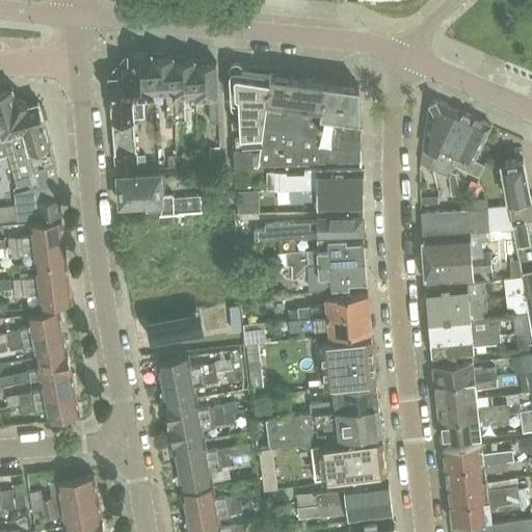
[(151,52),(128,53),(129,62),(125,67),(130,72),(133,116),(143,115),(142,96),(153,96),(153,90),(151,53),(151,52)]
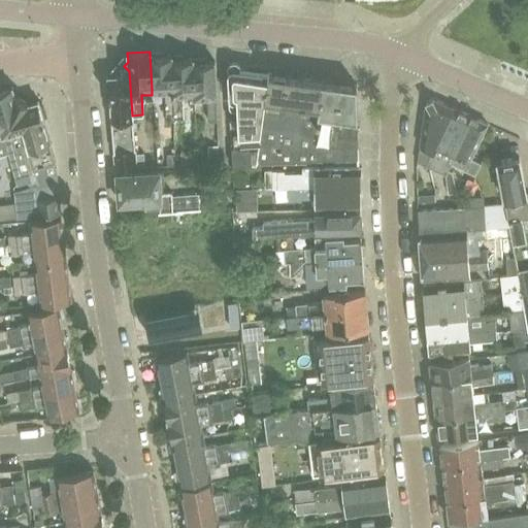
[(173,117),(170,56),(170,54),(160,55),(160,52),(150,53),(152,90),(163,89),(165,118),(173,117)]
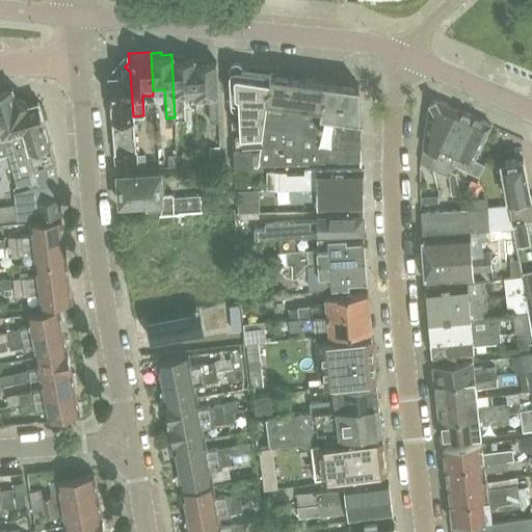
[(183,55),(171,56),(175,117),(184,117),(183,97),(194,96),(194,91),(194,58),(194,57),(183,58),(183,55)]
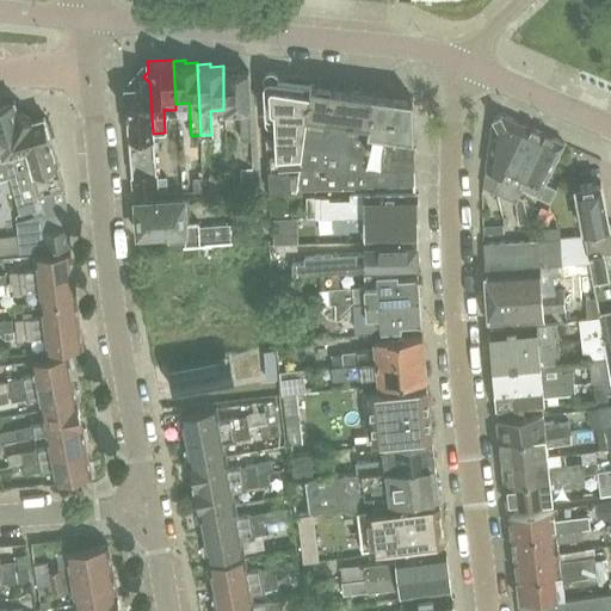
[(241,139),(252,137),(248,71),(235,71),(235,67),(223,67),(223,105),(223,110),(240,110),(241,139)]
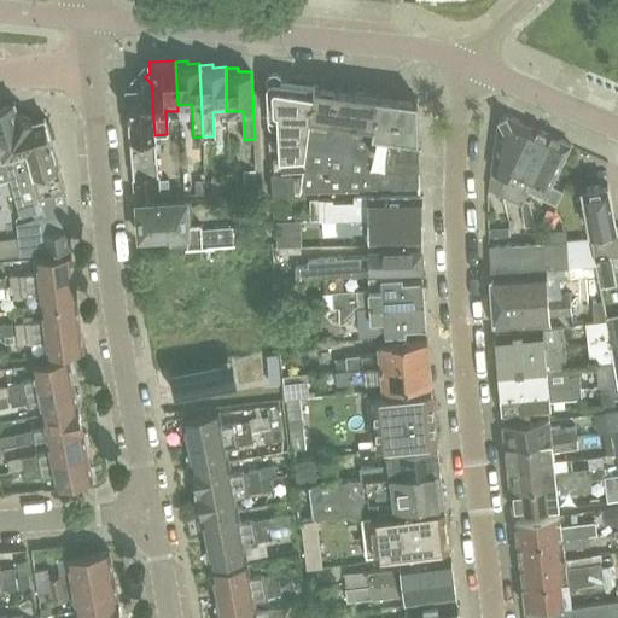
[(169,193),(169,179),(157,180),(155,135),(151,83),(145,77),(139,86),(127,86),(132,162),(133,178),(134,196),(169,193)]
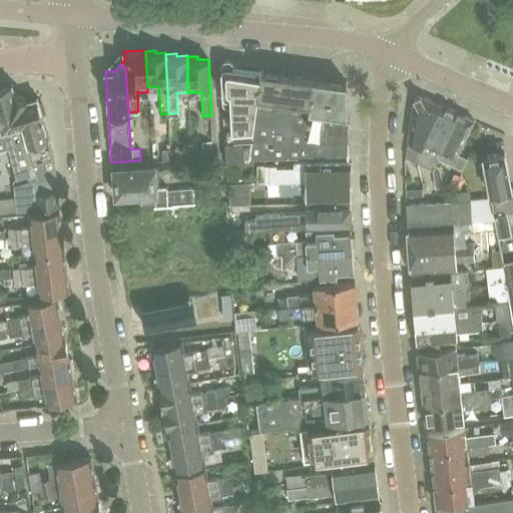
[(260,70),(260,71),(248,159),(348,157),(348,141),(327,141),(305,138),(314,77),(260,70)]
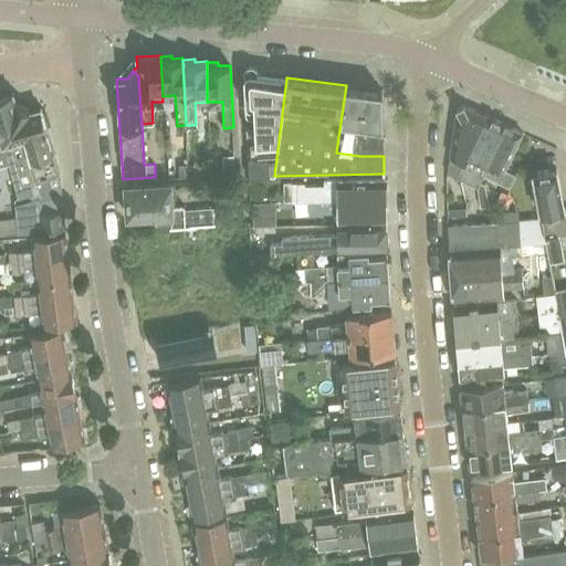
[(257,177),(274,176),(286,79),(285,79),(280,82),(265,83),(265,81),(264,81),(264,80),(263,79),(261,79),(260,79),(259,79),(258,80),(257,80),(257,81),(255,82),(255,83),(257,96),(253,96),(255,128),(257,177)]
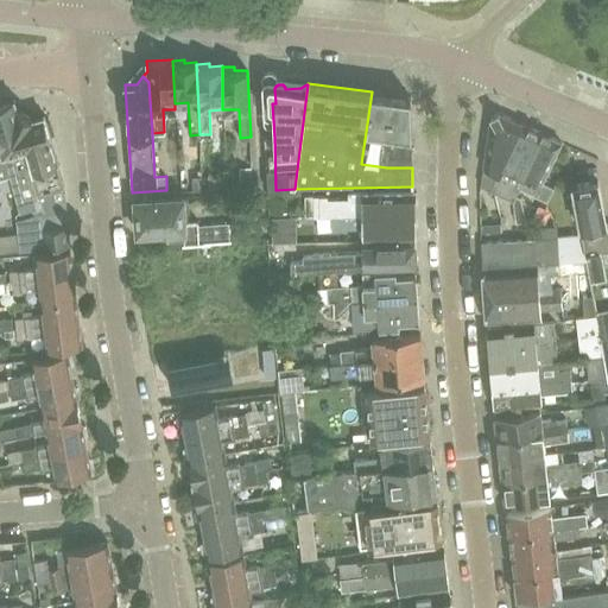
[(387,168),(412,168),(411,135),(411,97),(372,92),(361,164),(387,168)]
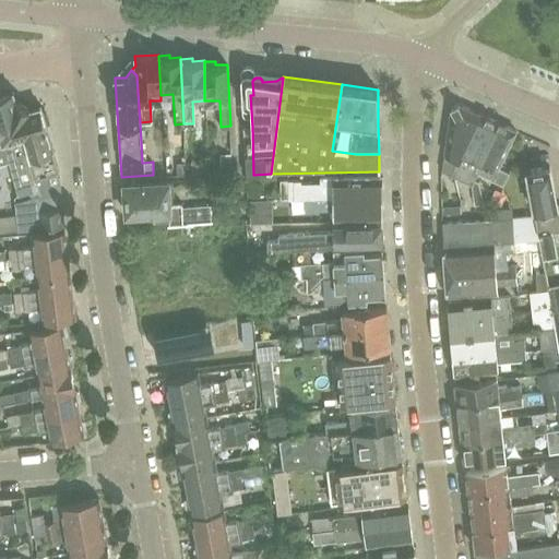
[(0,93),(0,129),(2,135),(12,175),(19,195),(32,191),(34,193),(38,192),(34,177),(36,177),(30,155),(19,111),(23,104),(16,99),(14,90),(0,93)]
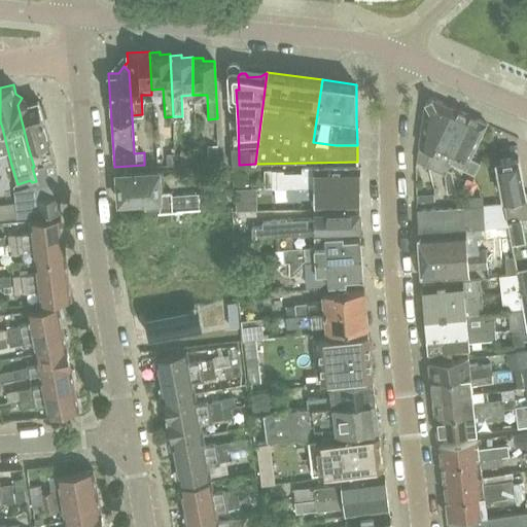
[(56,162),(38,99),(28,102),(22,98),(18,105),(28,146),(34,167),(32,167),(36,181),(32,182),(32,183),(26,186),(14,189),(18,216),(61,211),(56,162)]
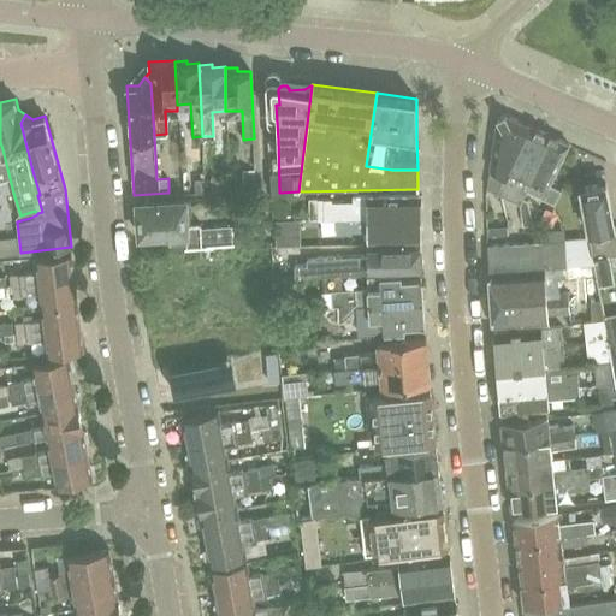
[(487,187),(498,191),(508,171),(509,172),(528,125),(505,114),(497,118),(487,187)]
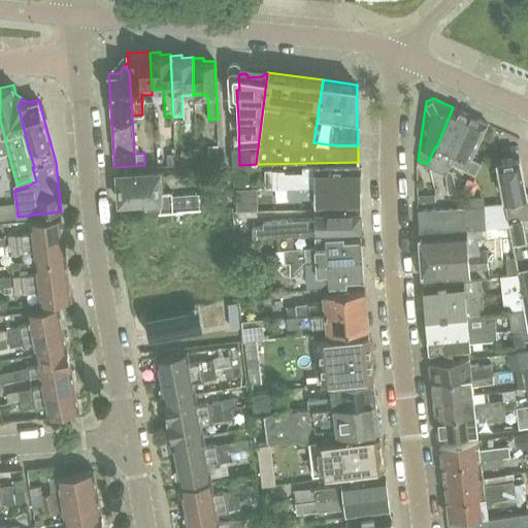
[(469,114),(453,107),(436,147),(435,146),(427,164),(446,173),(449,193),(457,191),(453,171),(449,169),(452,163),(449,162),(469,114)]
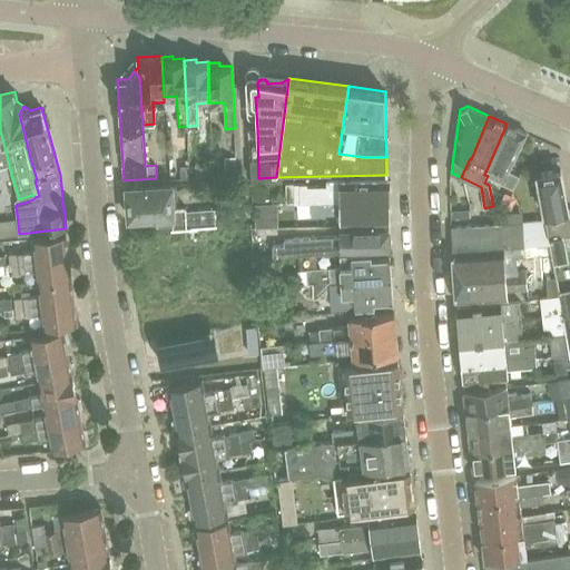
[(507,169),(524,133),(507,124),(484,175),(488,176),(501,183),(512,188),(519,176),(507,169)]
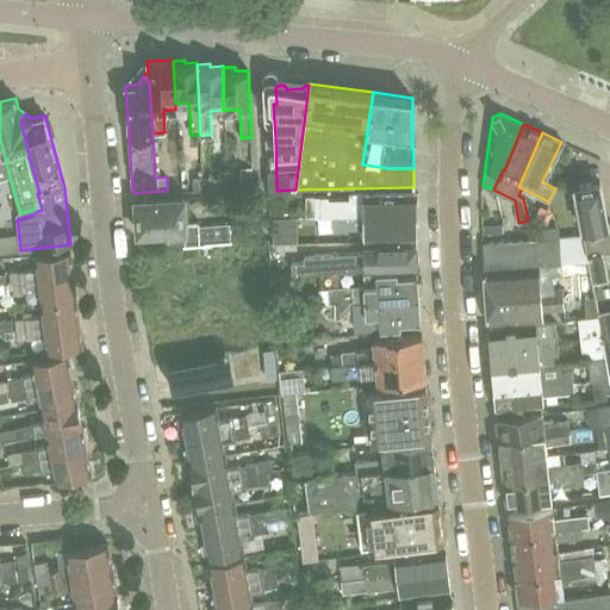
[(268,191),(277,191),(275,138),(266,138),(268,191)]
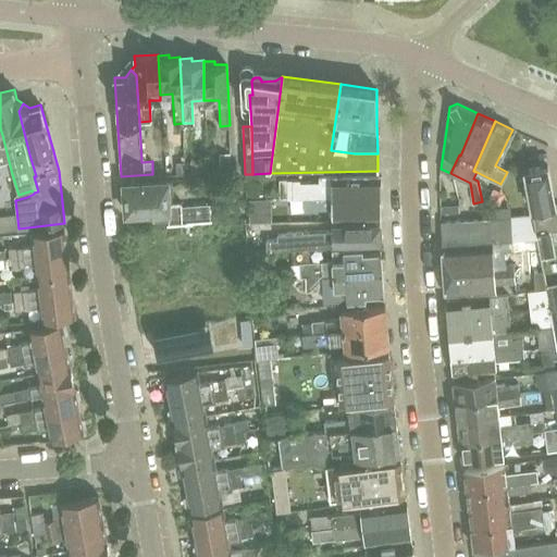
[(230,153),(220,153),(221,176),(231,175),(230,153)]
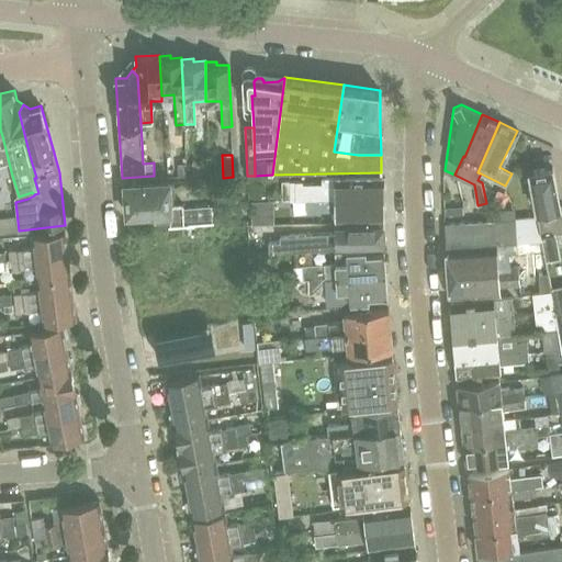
[(188,176),(187,161),(177,163),(179,177),(188,176)]
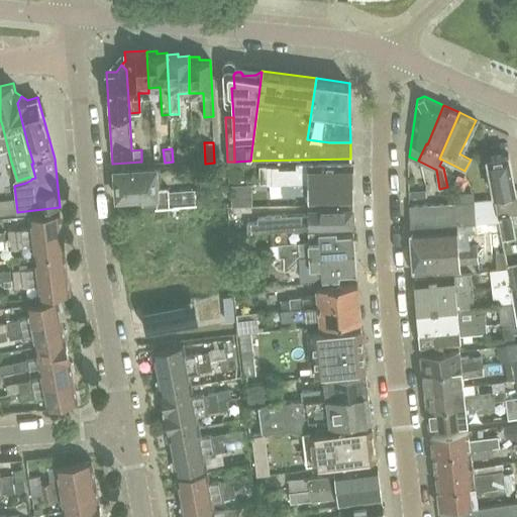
[(494,199),(497,220),(499,230),(501,230),(502,239),(513,237),(507,203),(506,203),(506,201),(516,199),(514,189),(508,153),(487,157),(494,199)]
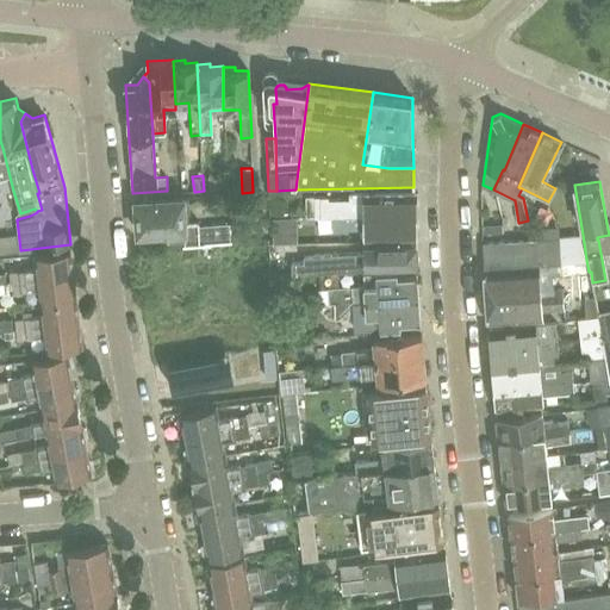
[(330,216),(415,215),(414,192),(349,193),(349,199),(328,199),(328,195),(305,195),(306,217),(330,216)]
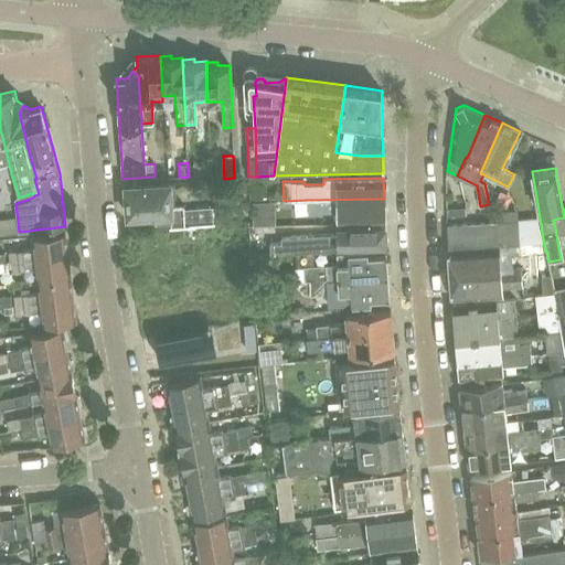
[(171,205),(170,182),(126,184),(126,188),(124,189),(125,199),(127,200),(128,215),(157,214),(157,217),(171,217),(172,226),(202,224),(214,223),(213,206),(183,209),(183,204),(171,205)]
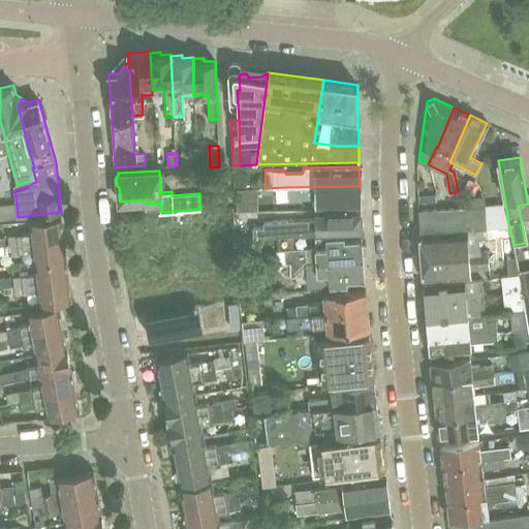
[(360,207),(360,186),(286,187),(286,198),(315,197),(315,208),(360,207)]
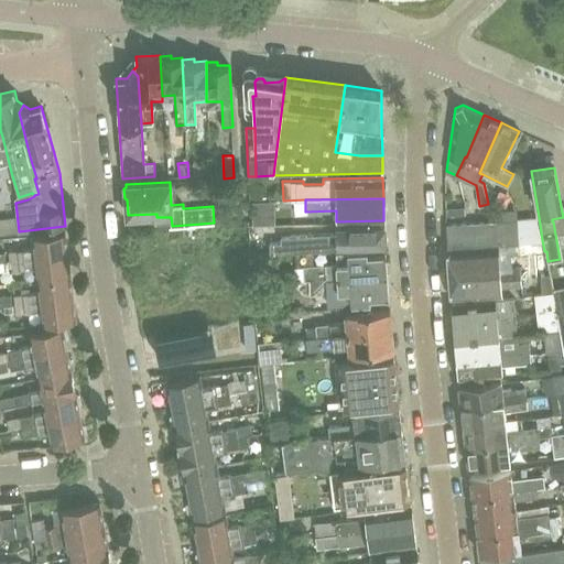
[(274,201),(251,201),(251,202),(252,202),(252,224),(275,224),(274,201)]
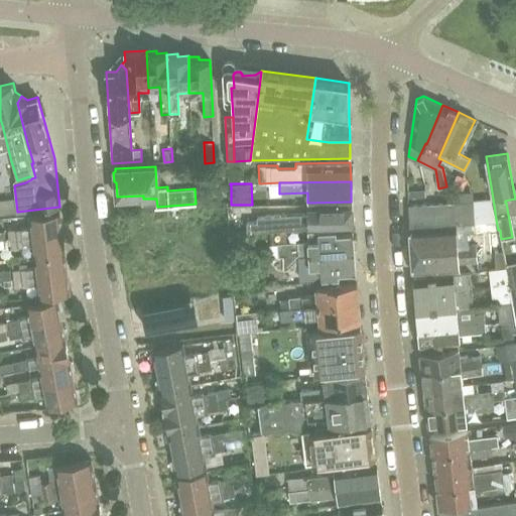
[(0,213),(16,212),(13,195),(4,196),(5,202),(0,202),(0,213)]
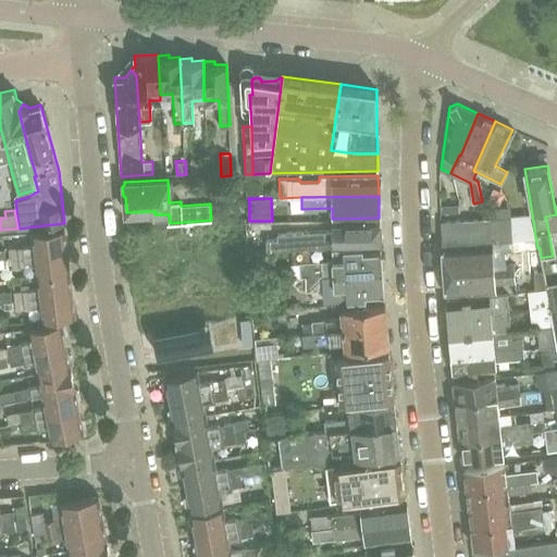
[(511,239),(535,237),(532,214),(510,218),(441,221),(442,244),(511,239)]
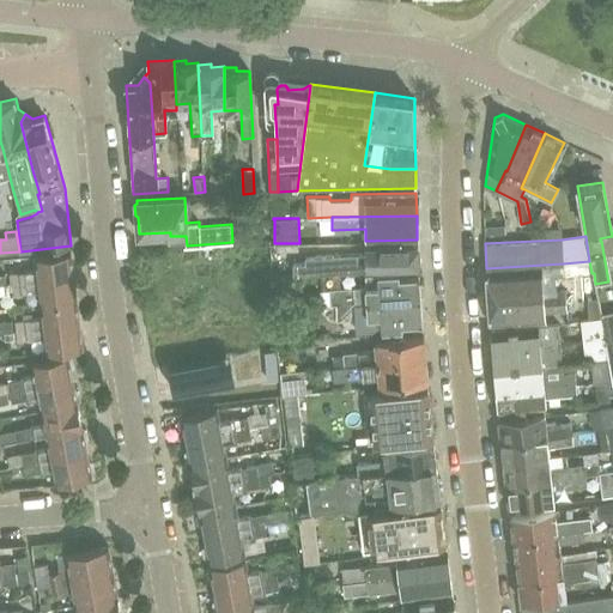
[(419,267),(417,244),(365,246),(365,254),(360,253),(304,256),(305,262),(293,263),(293,274),(366,269),(366,267),(401,266),(401,267),(419,267)]
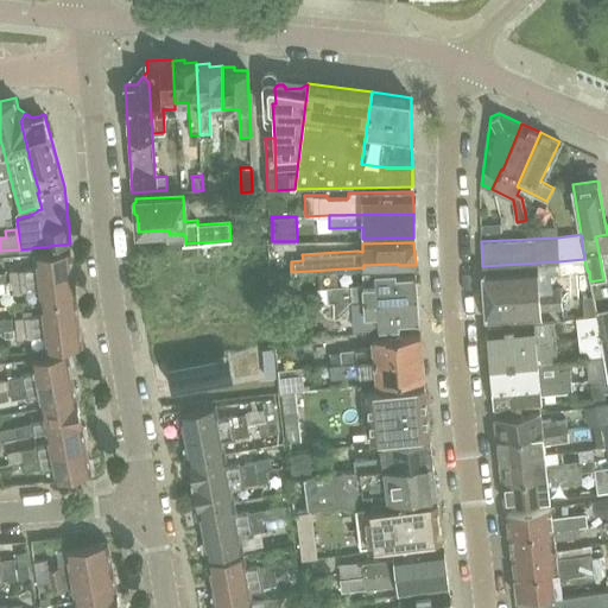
[(73,273),(70,249),(36,253),(37,267),(10,270),(11,280),(73,273)]
